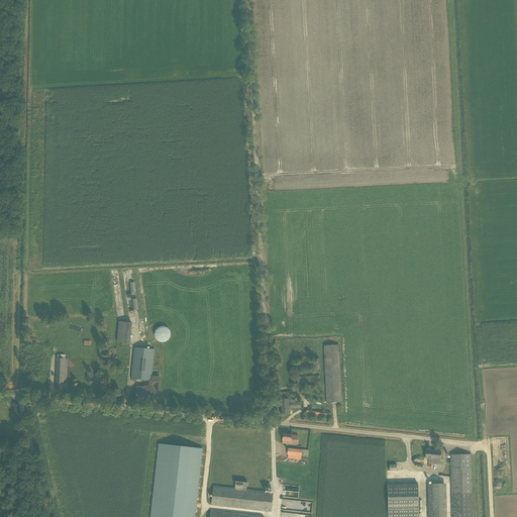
[(130,343),(132,322),(118,321),(117,342),(130,343)]
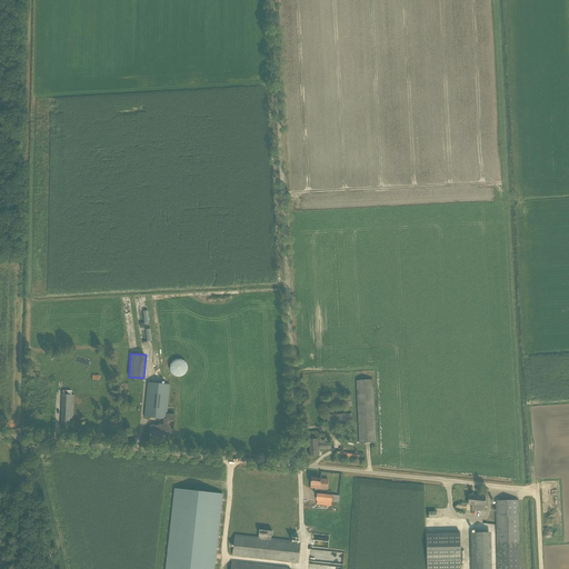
[(179,377),(181,377),(183,376),(185,375),(187,372),(187,371),(188,369),(188,367),(187,365),(186,362),(185,361),(182,360),(180,359),(178,359),(177,359),(175,360),(172,361),(171,363),(170,366),(170,367),(170,369),(170,371),(171,372),(173,375),(175,376),(177,377),(179,377)]
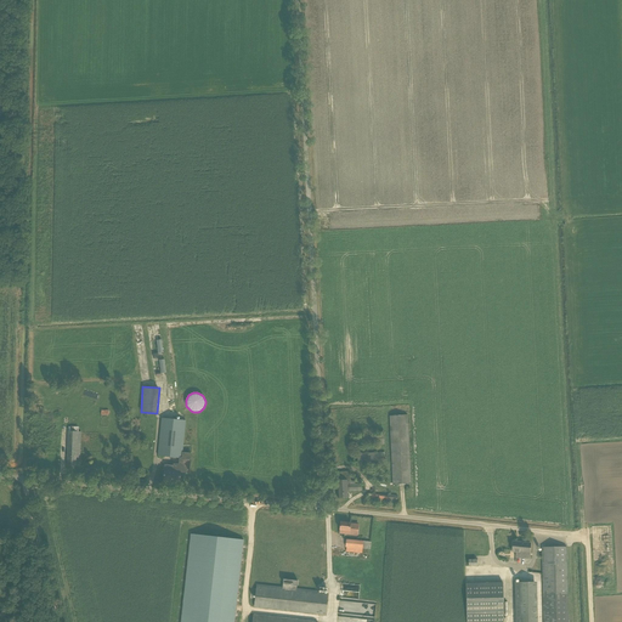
[(407,416),(390,417),(394,485),(411,485),(407,416)]
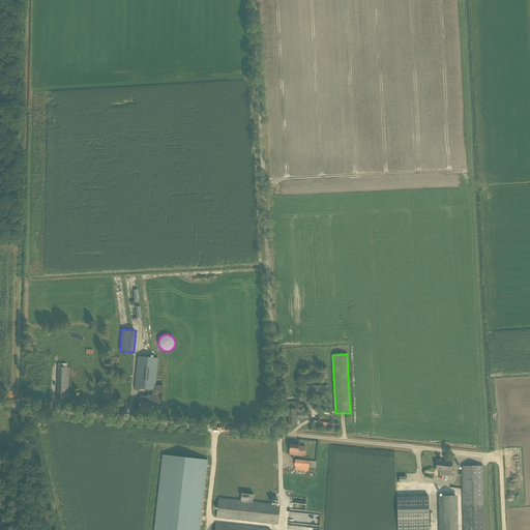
[(138,356),(135,388),(154,390),(157,358),(138,356)]
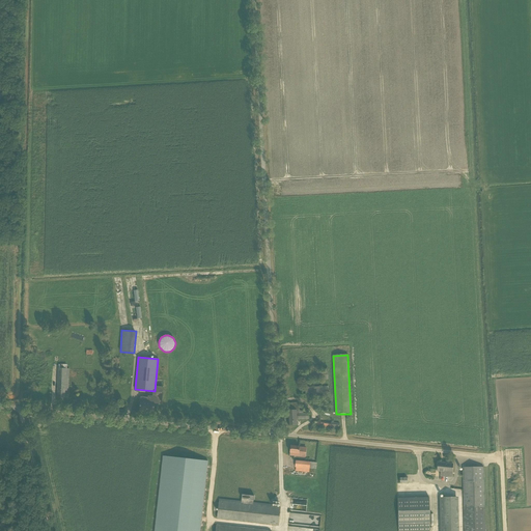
[(66,369),(59,368),(57,396),(64,397),(65,391),(68,391),(70,369),(66,369)]
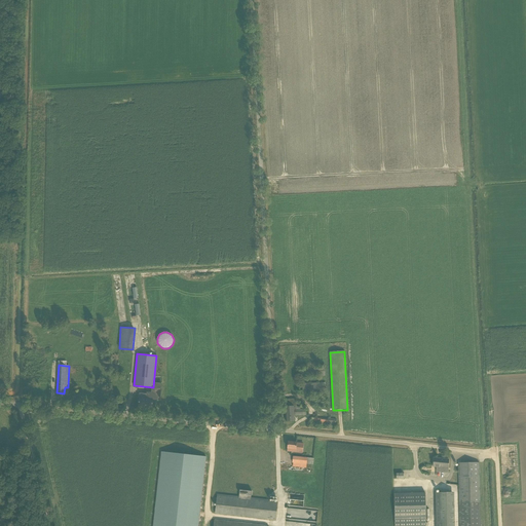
[(325,368),(303,369),(298,369),(299,377),(304,377),(325,376),(325,368)]
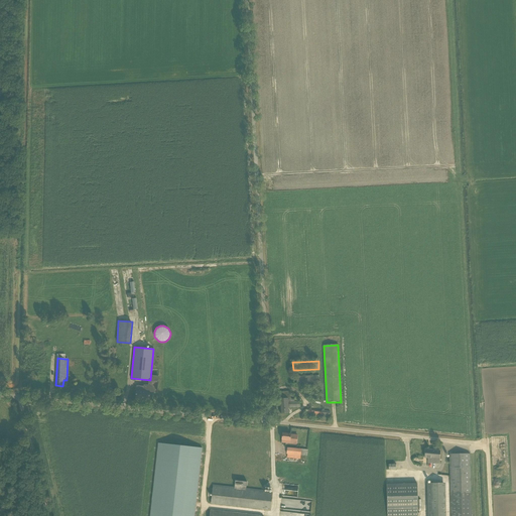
[(319,376),(298,377),(293,377),(293,387),(298,386),(319,386),(319,376)]
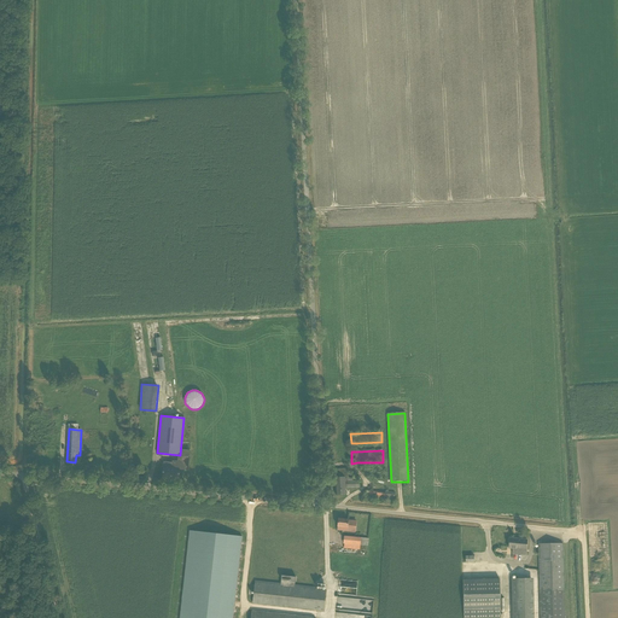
[(163,467),(164,467),(163,478),(179,479),(180,468),(173,467),(173,462),(164,462),(163,467)]
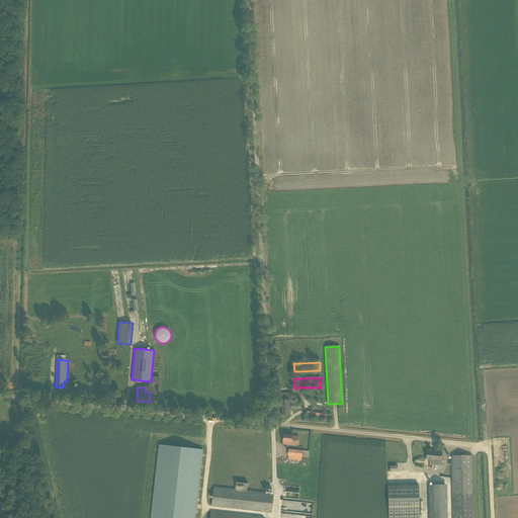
[(291,397),(291,393),(280,394),(281,415),(289,415),(289,410),(301,409),(300,403),(295,403),(295,397),(291,397)]
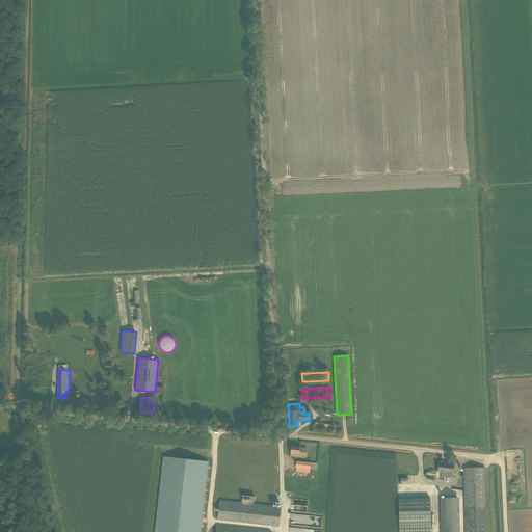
[(308,448),(299,447),(291,447),(290,456),(306,458),(308,448)]
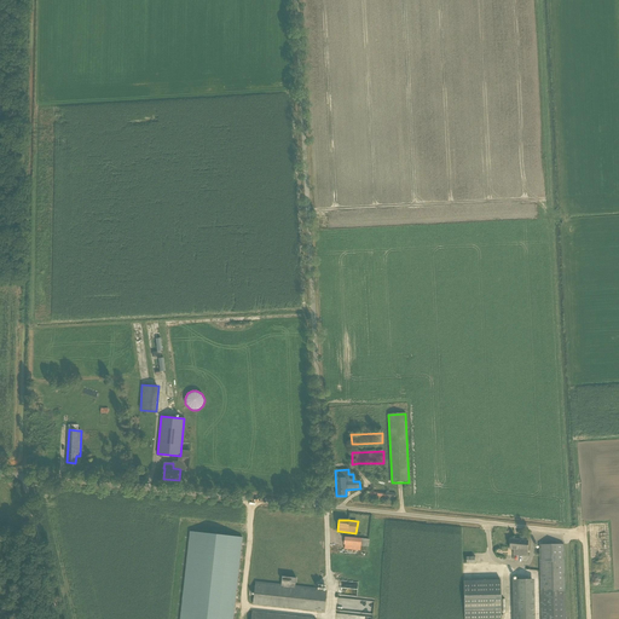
[(190,532),(180,618),(232,618),(242,538),(190,532)]
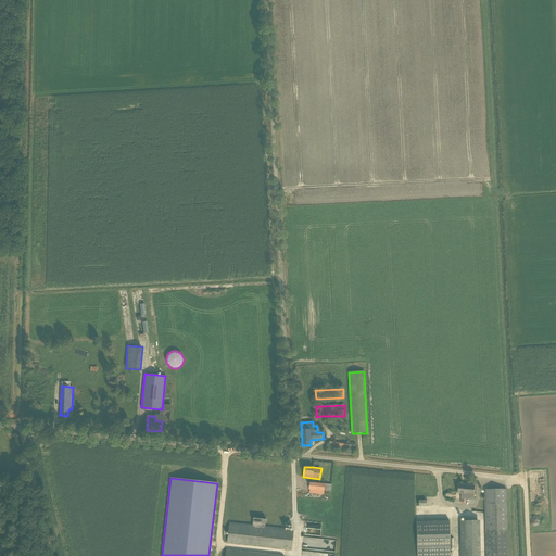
[(325,483),(324,483),(310,482),(310,490),(310,493),(324,495),(324,491),(331,491),(331,484),(325,483)]
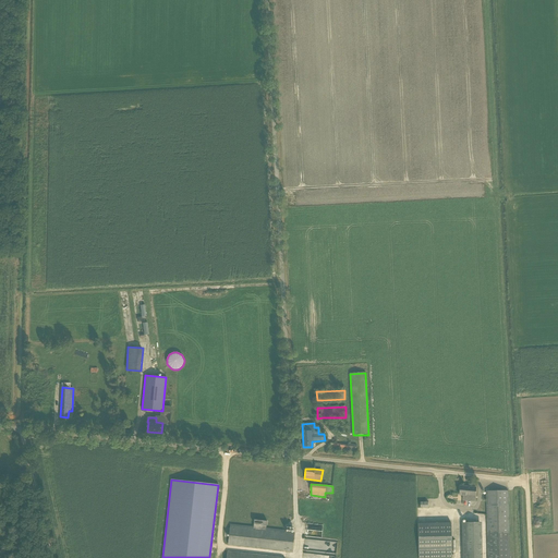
[(460,486),(459,495),(463,496),(462,500),(466,500),(468,487),(460,486)]
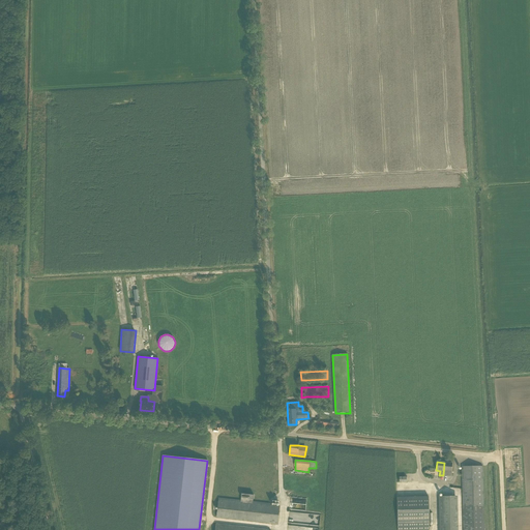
[(443,475),(450,476),(452,463),(444,463),(443,475)]
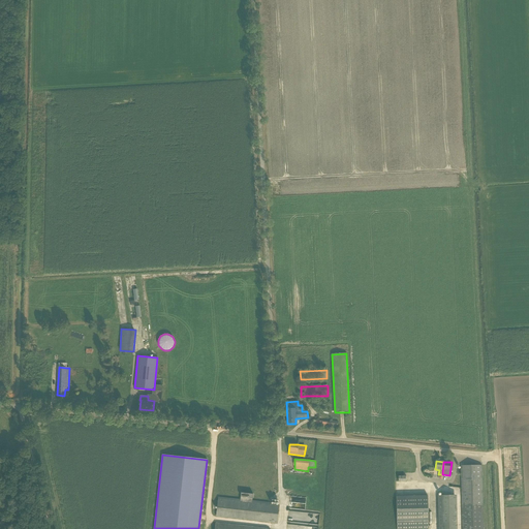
[(483,528),(481,465),(461,466),(462,528),(483,528)]
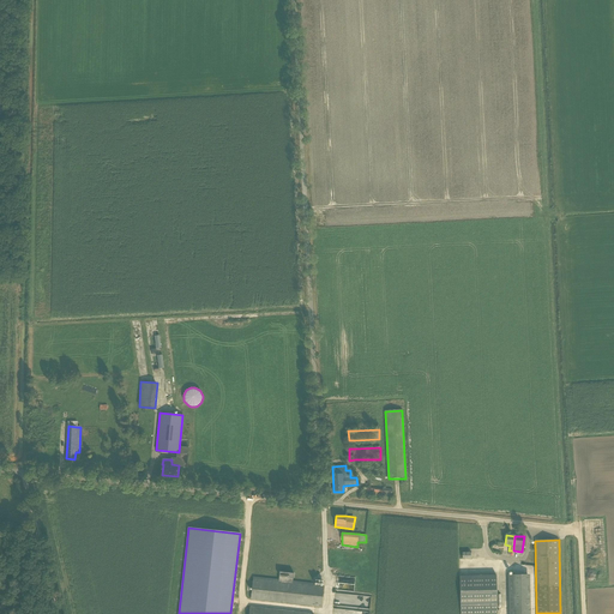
[(324,587),(293,583),(294,573),(280,572),(278,582),(253,579),(251,600),(321,607),(324,587)]
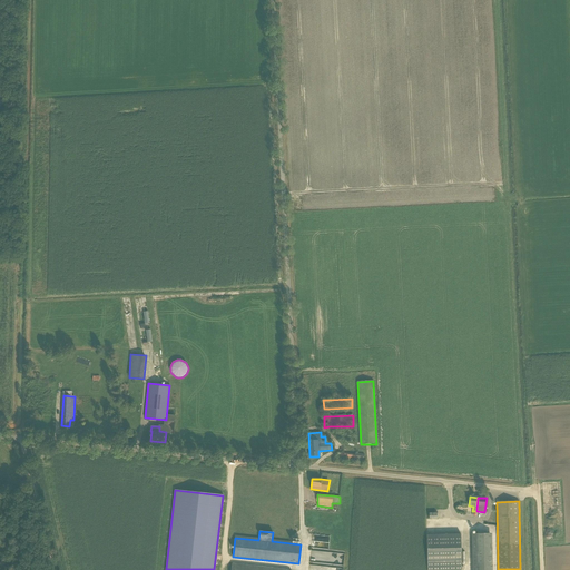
[(461,569),(461,533),(426,534),(428,569),(461,569)]
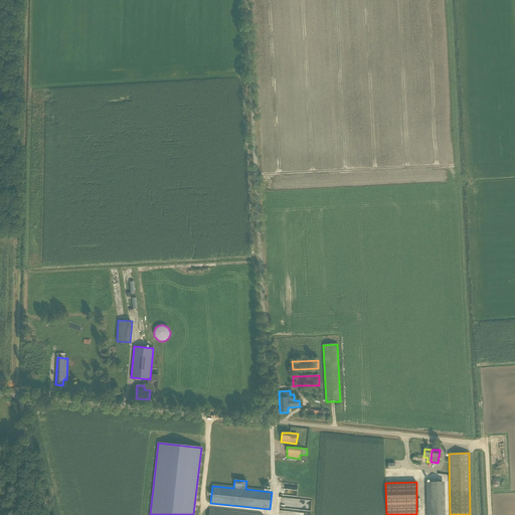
[(445,514),(445,482),(425,482),(426,514),(445,514)]
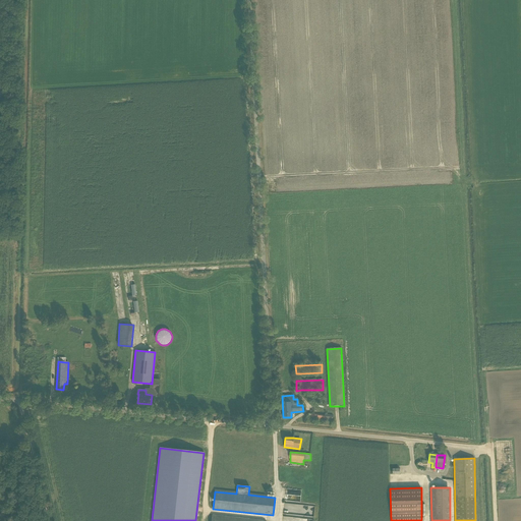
[(300,502),(301,490),(289,489),(288,495),(286,494),(285,500),(300,502)]
